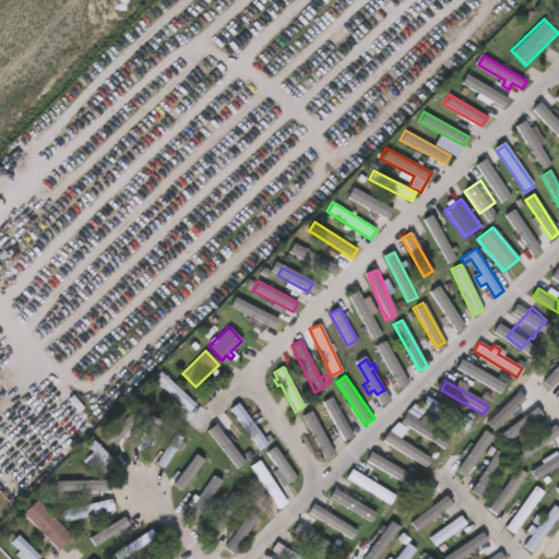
[(344,440),(322,402),(331,397),(353,436),(344,440)]
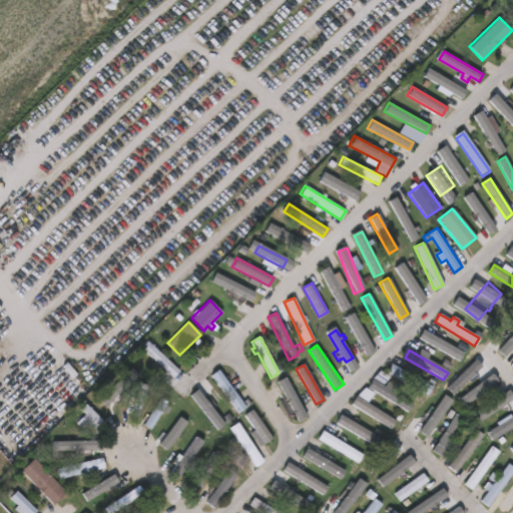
[(434,390),(393,367),(389,375),(430,398),(434,390)]
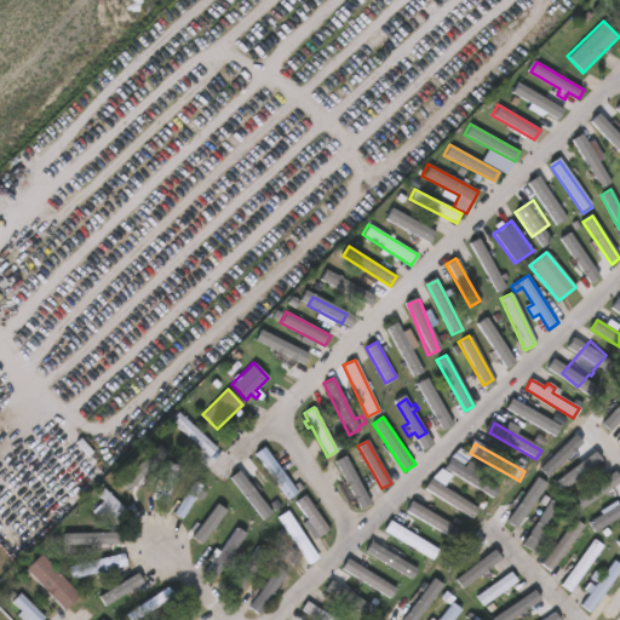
[(264,446),(270,454),(273,452),(279,459),(275,461),(297,492),(287,499),(282,492),(276,495),(274,492),(280,488),(279,486),(273,491),(268,483),(273,480),(253,454),(264,446)]
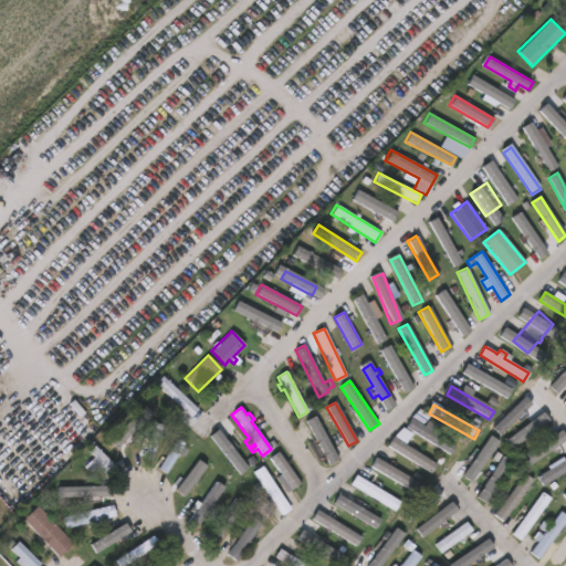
[(543,427),(514,448),(507,440),(543,413),(549,421),(543,427)]
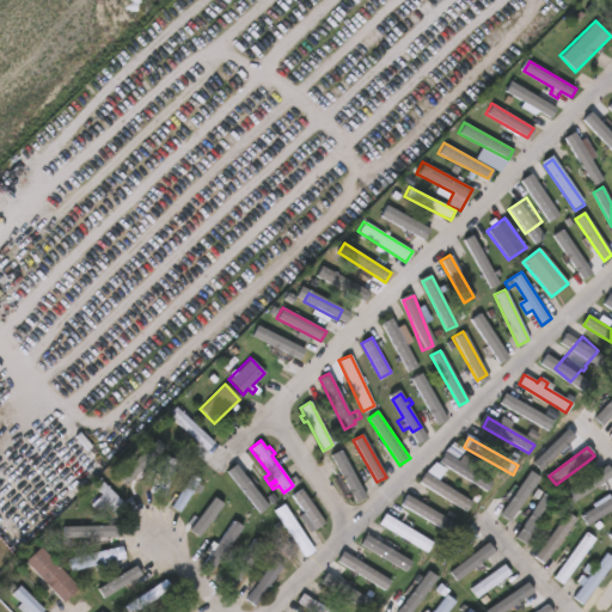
[(445,453),(458,461),(463,456),(472,461),(467,467),(491,482),(485,491),(439,463),(445,453)]
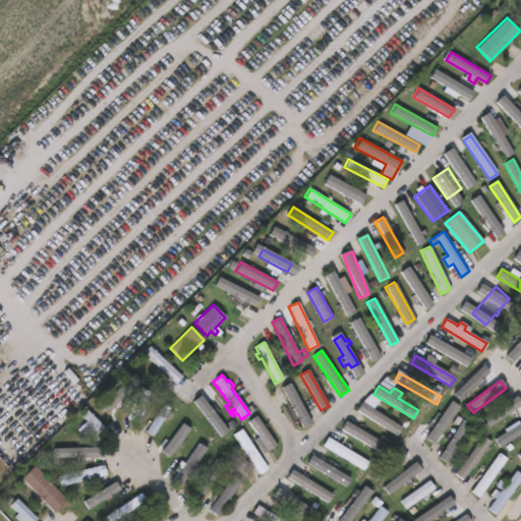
[(151,398),(150,402),(149,402),(142,423),(127,419),(131,403),(136,404),(140,389),(152,392),(150,398),(151,398)]
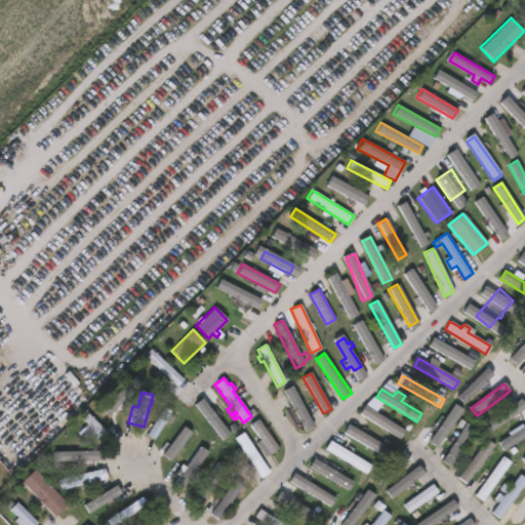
[(406,431),(401,439),(359,413),(364,405),(406,431)]
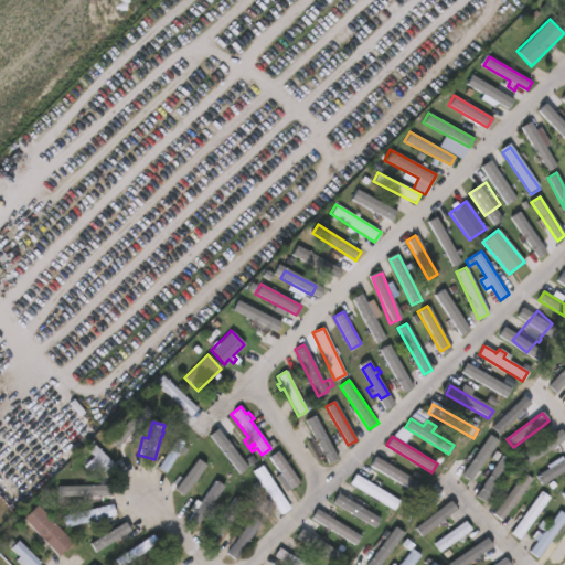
[(300,482),(290,490),(288,486),(286,487),(283,482),(286,480),(269,457),(278,451),(300,482)]
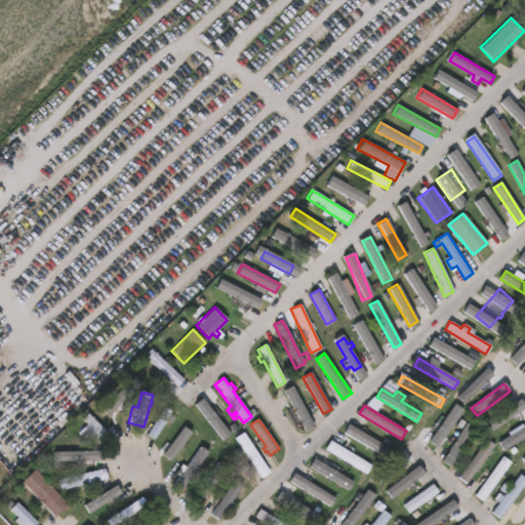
[(390,448),(385,457),(344,433),(349,423),(390,448)]
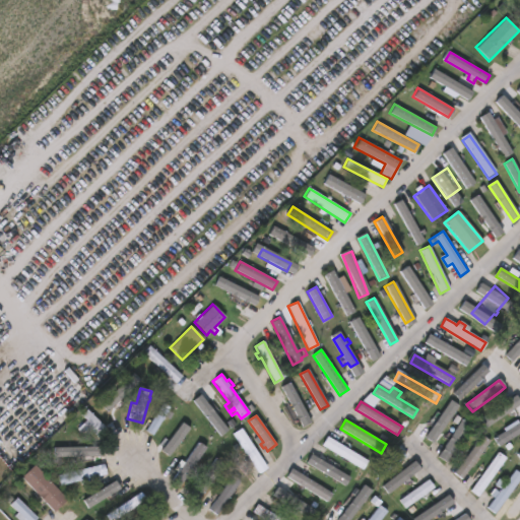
[(519,433),(498,447),(493,438),(519,420),(519,433)]
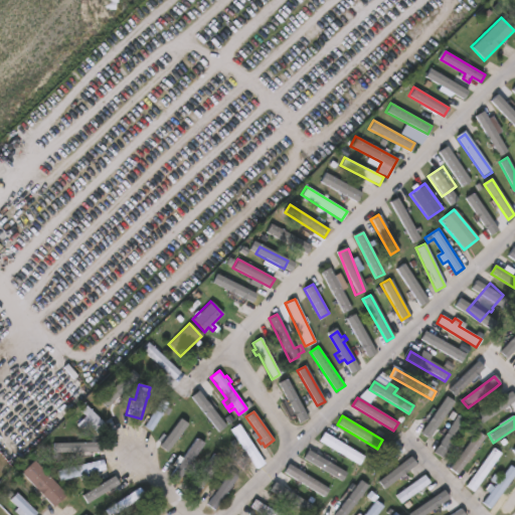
[(485,438),(458,475),(449,469),(477,431),(485,438)]
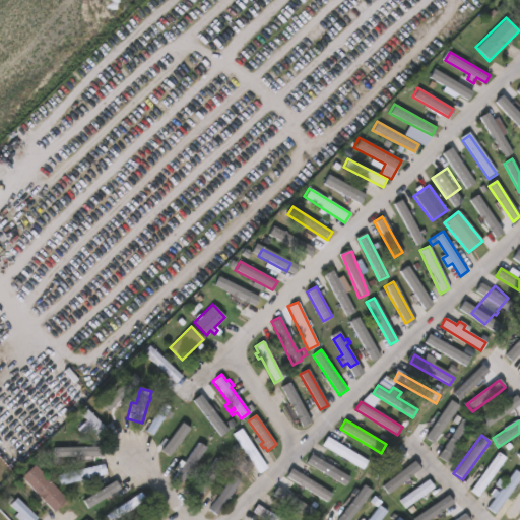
[(370,462),(365,470),(323,446),(328,437),(370,462)]
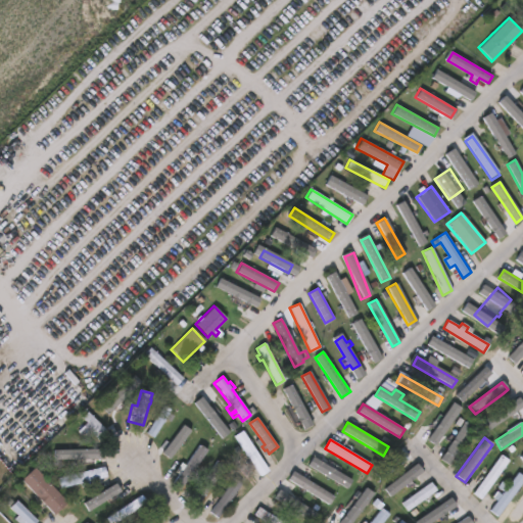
[(206,450),(179,489),(172,483),(198,444),(206,450)]
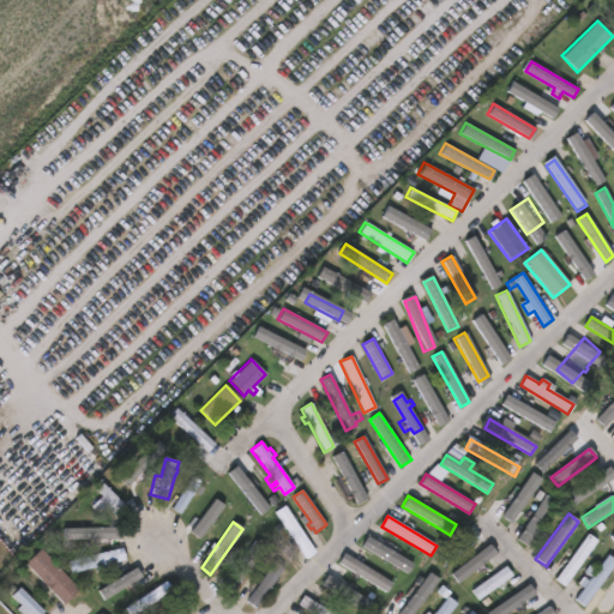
[(597,541),(564,587),(554,581),(588,534),(597,541)]
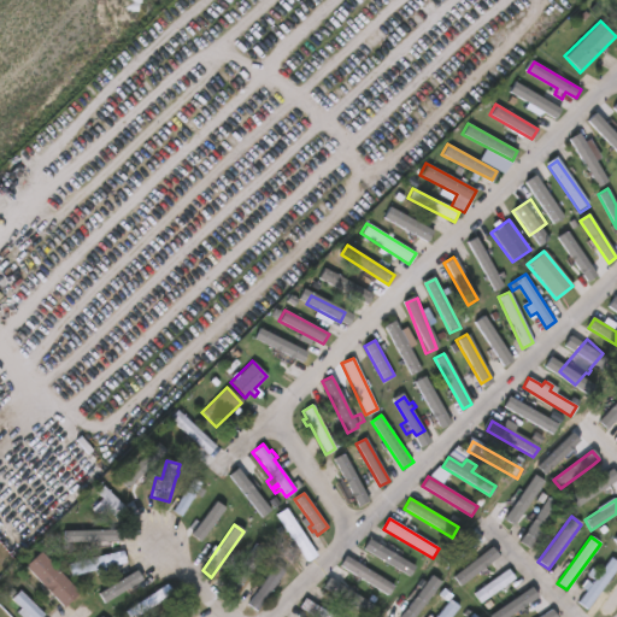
[(264,550),(231,597),(223,591),(256,544),(264,550)]
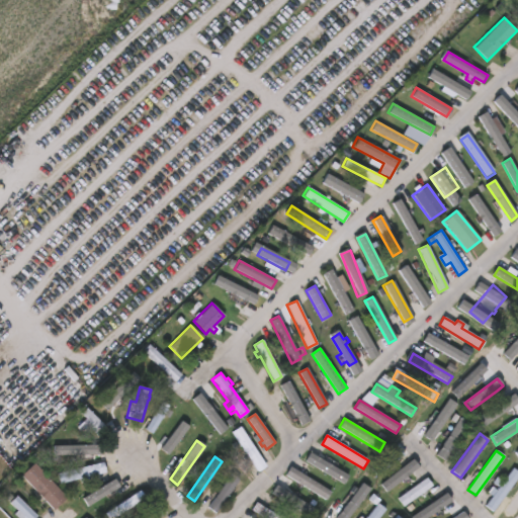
[(407,480),(392,490),(385,482),(414,461),(420,469),(407,480)]
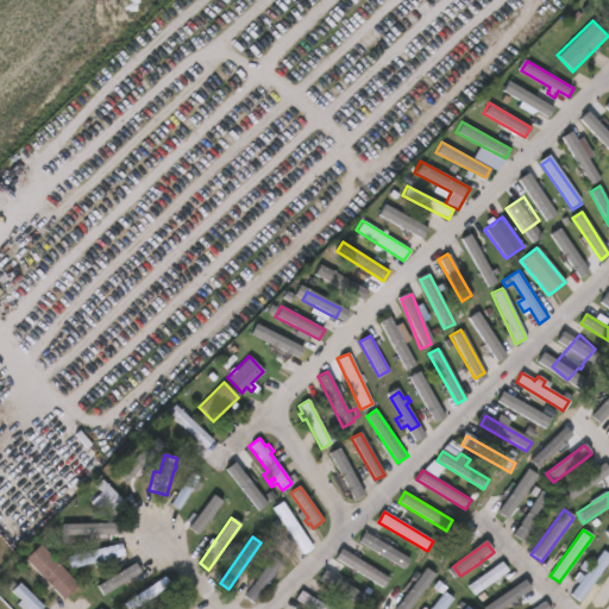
[(64,597),(61,600),(23,559),(39,544),(76,585),(64,597)]
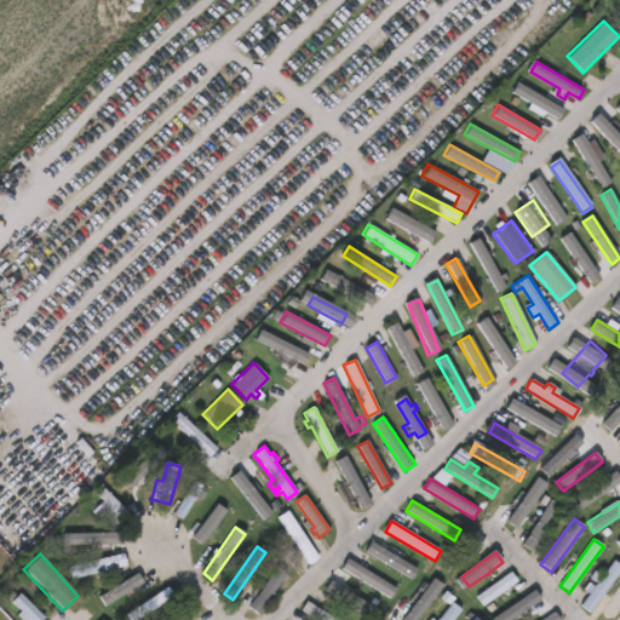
[(109,569),(70,579),(67,567),(122,554),(126,564),(109,569)]
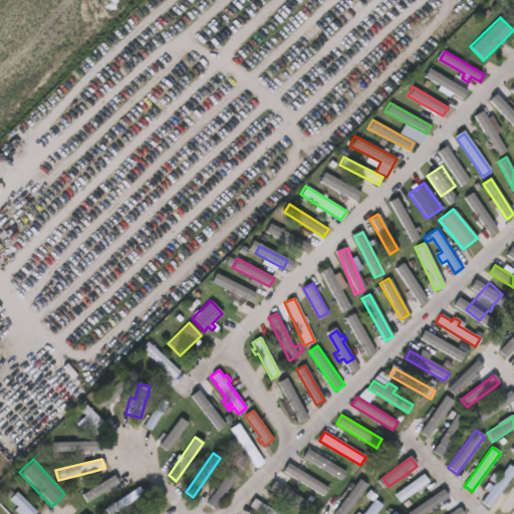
[(303,471),(324,484),(328,479),(332,481),(329,487),(330,488),(326,496),(285,471),(290,463),(303,471)]
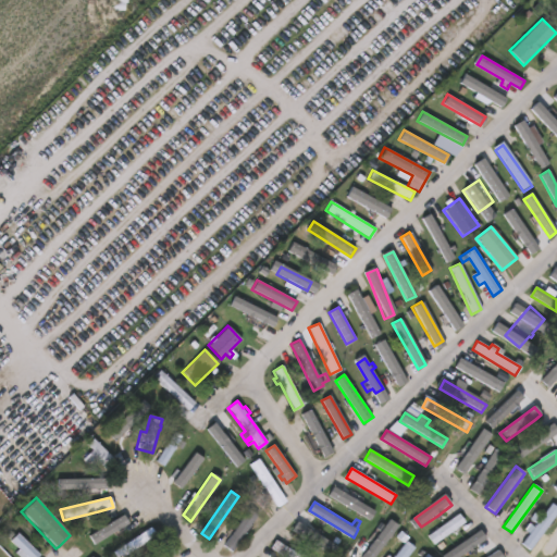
[(556,506),(556,517),(532,551),(523,544),(531,534),(527,531),(532,523),(535,527),(553,504),(556,506)]
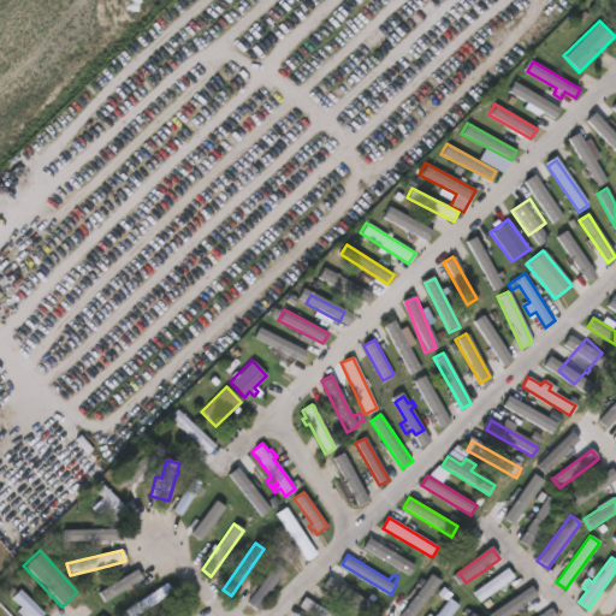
[(284,569),(256,610),(247,603),(274,563),(284,569)]
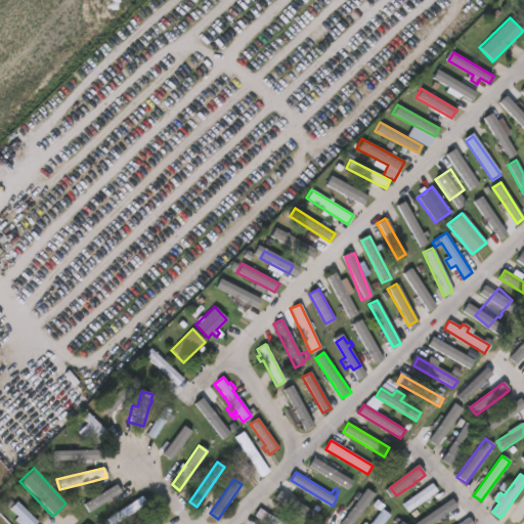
[(432,494),(407,512),(401,504),(431,483),(437,491),(432,494)]
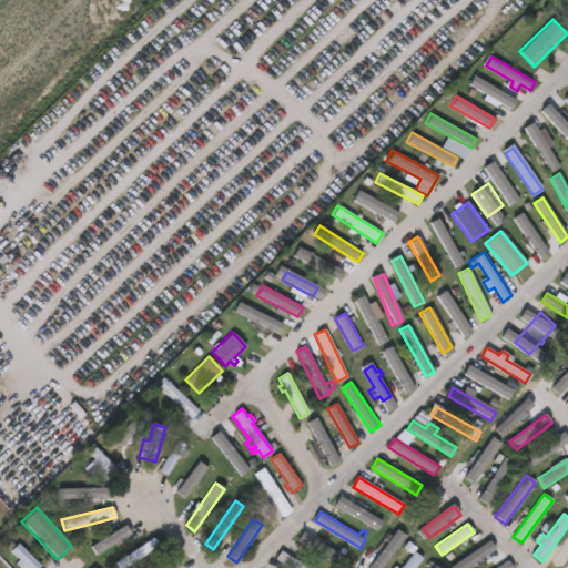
[(158,547),(153,539),(124,560),(130,567),(158,547)]
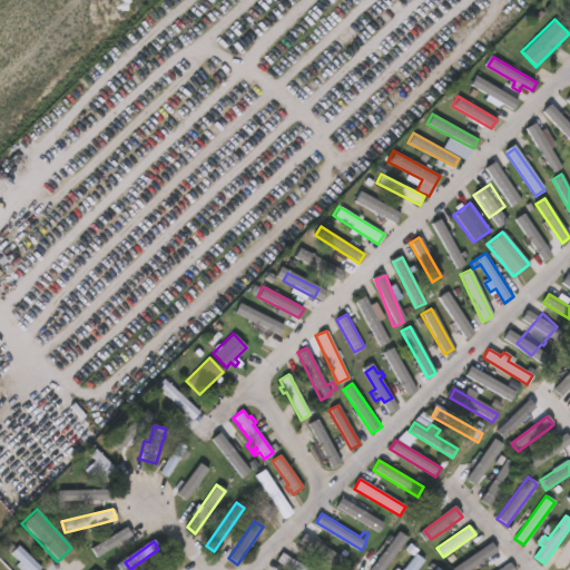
[(10,558),(21,569),(41,569),(20,549),(10,558)]
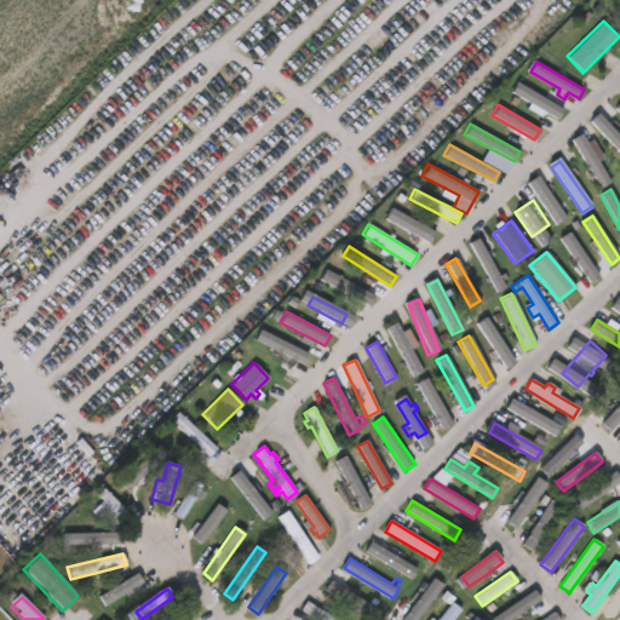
[(306,601),(329,614),(333,609),(340,614),(337,619),(315,619),(300,610),(306,601)]
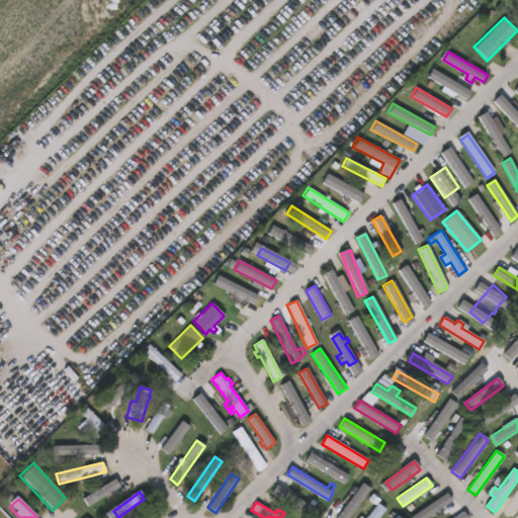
[(386,510),(379,517),(368,517),(379,504),(386,510)]
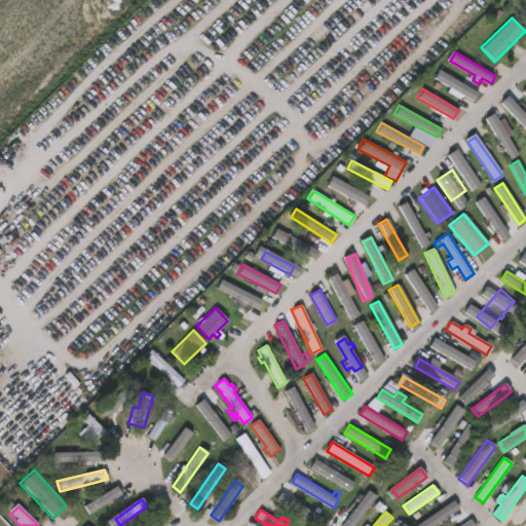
[(160,525),(142,525),(159,516),(164,524),(160,525)]
